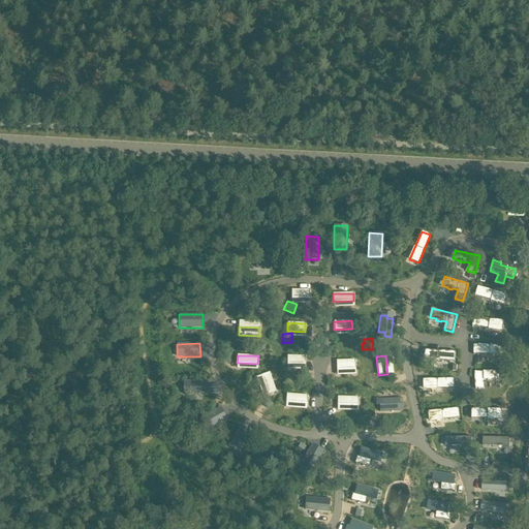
[(354,361),(336,361),(337,370),(355,369),(354,361)]
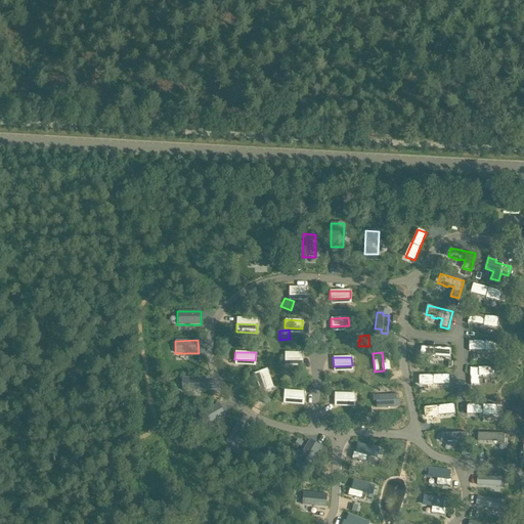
[(267,369),(260,372),(266,391),(273,389),(267,369)]
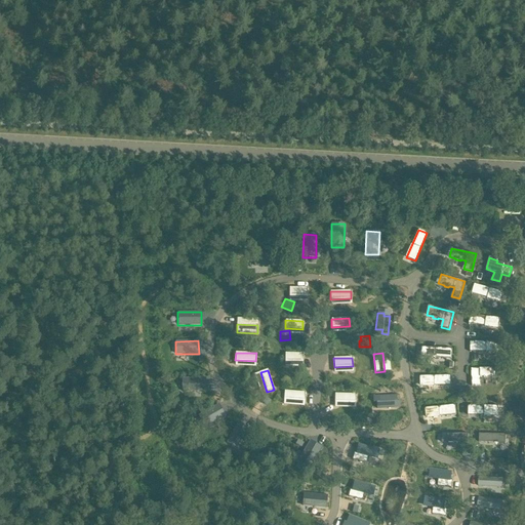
[(450,375),(420,376),(421,386),(450,386),(450,375)]
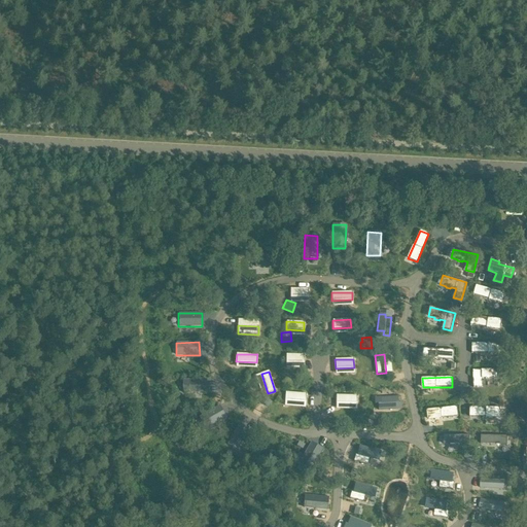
[(205,380),(182,381),(183,393),(206,392),(205,380)]
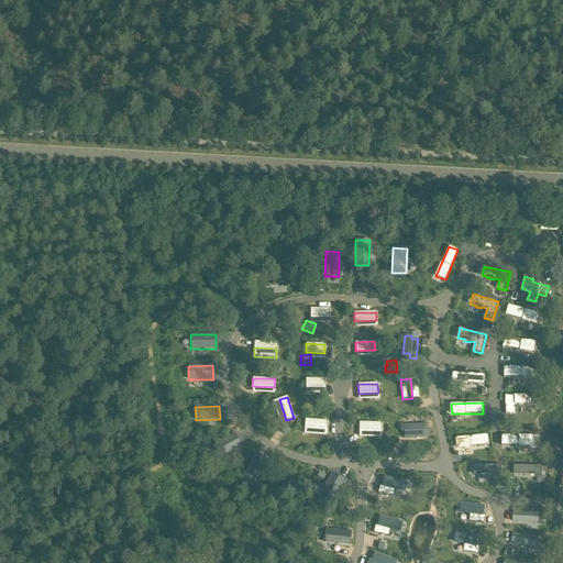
[(305,419),(305,428),(327,429),(327,421),(305,419)]
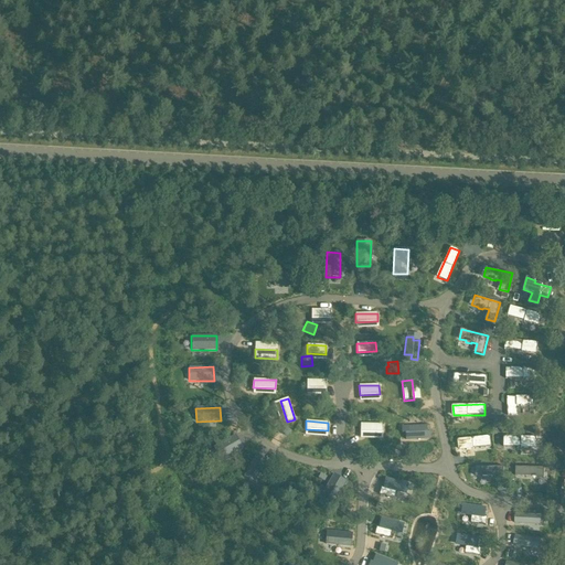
[(361,424),(360,433),(382,433),(383,424),(361,424)]
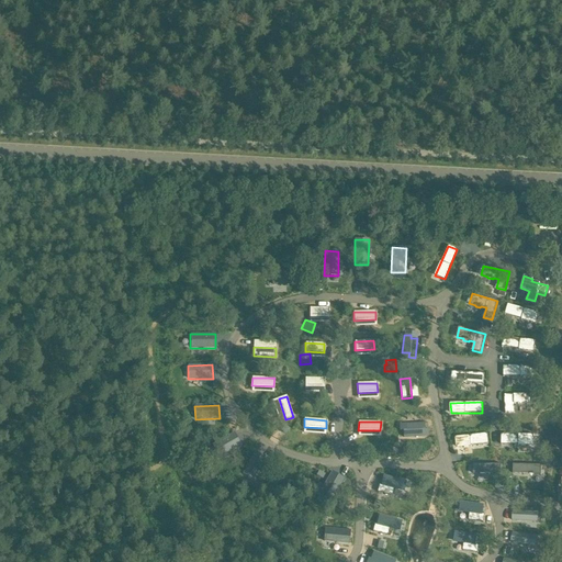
[(406,430),(403,430),(403,437),(422,437),(422,429),(425,429),(425,423),(406,424),(406,430)]
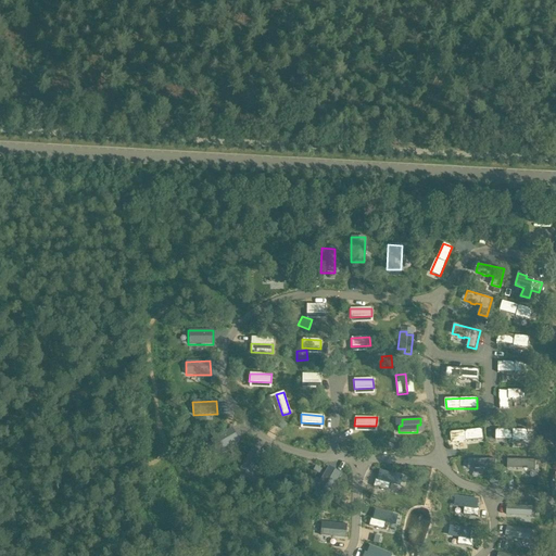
[(231,429),(210,441),(217,453),(238,441),(231,429)]
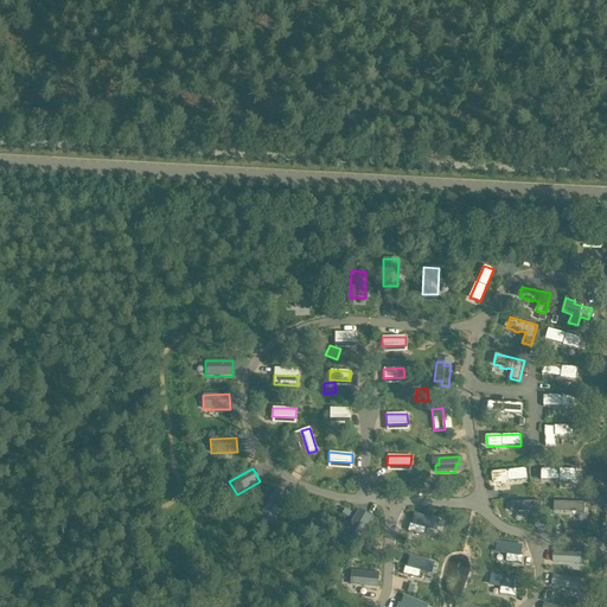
[(526,468),(491,472),(492,484),(528,479),(526,468)]
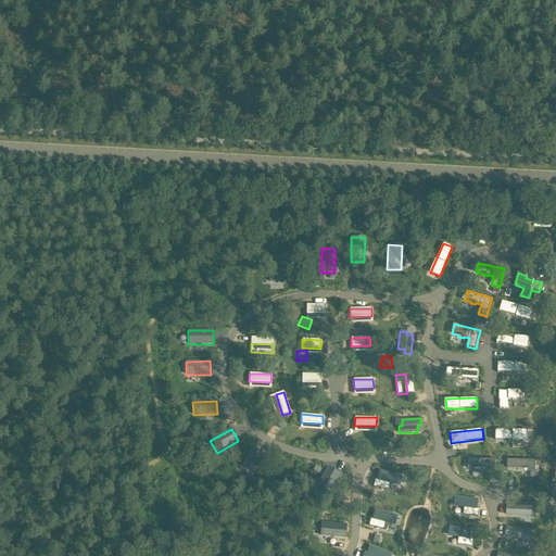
[(251,449),(240,470),(252,476),(263,454),(251,449)]
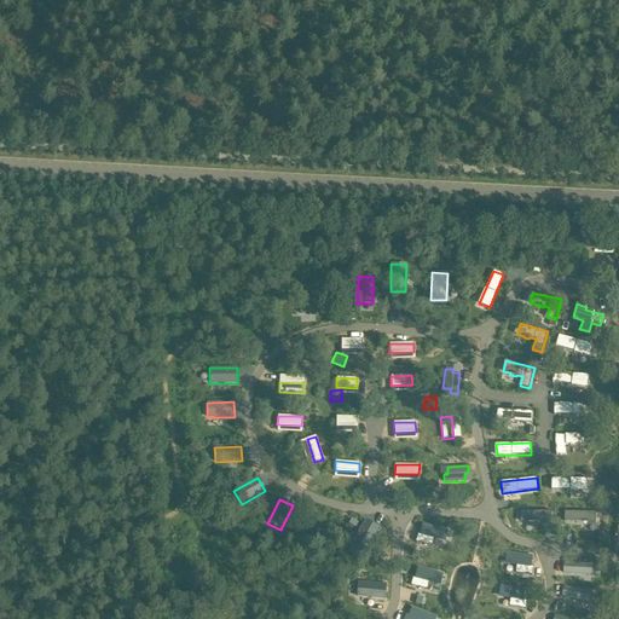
[(365,520),(351,543),(365,551),(379,527),(365,520)]
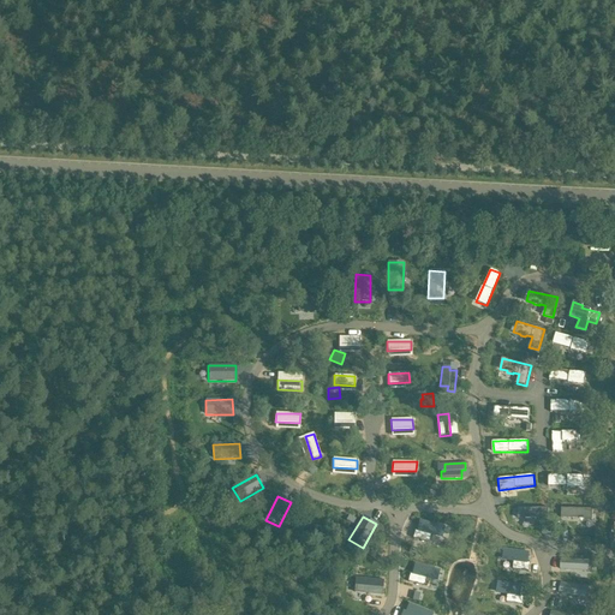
[(415,531),(412,539),(429,543),(430,536),(442,538),(445,527),(419,521),(417,531),(415,531)]
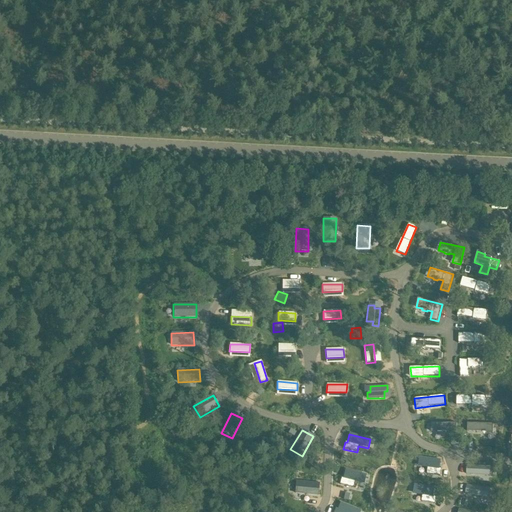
[(419,457),(418,467),(427,468),(426,474),(440,476),(441,469),(440,468),(441,460),(419,457)]
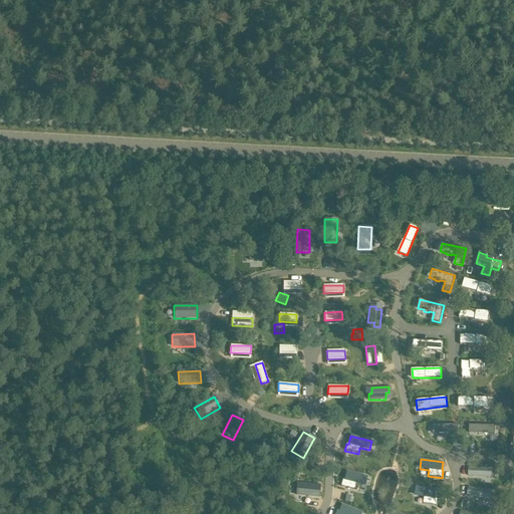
[(469,468),(468,476),(492,477),(492,469),(469,468)]
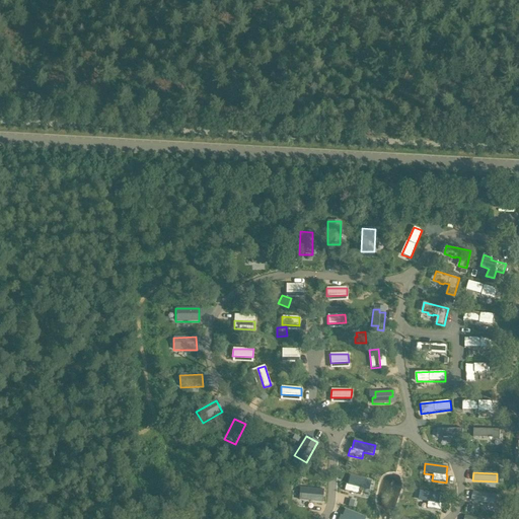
[(346,485),(344,492),(357,495),(359,489),(368,492),(371,482),(350,476),(347,485),(346,485)]
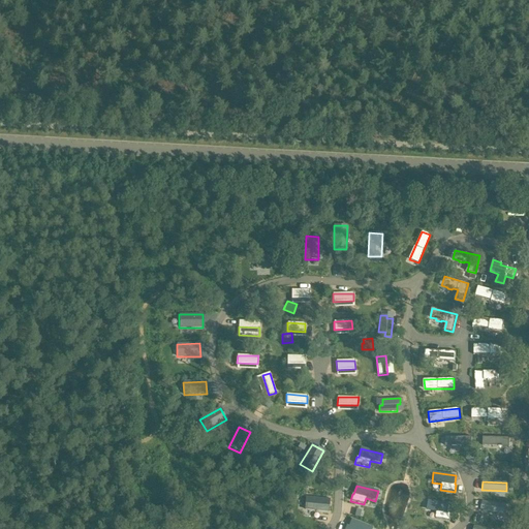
[(306,497),(305,509),(328,512),(330,499),(306,497)]
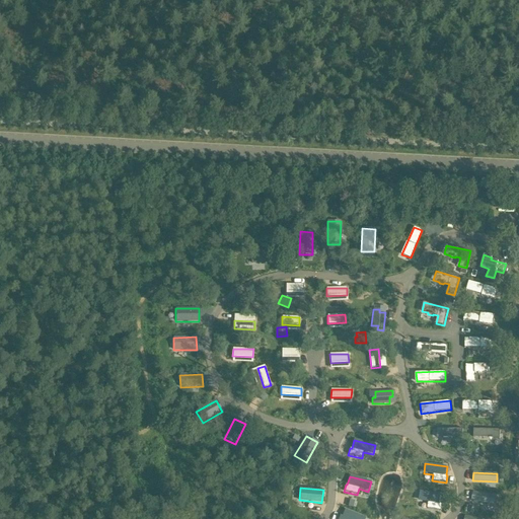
[(420,491),(418,501),(428,503),(427,509),(441,511),(442,504),(440,503),(442,495),(420,491)]
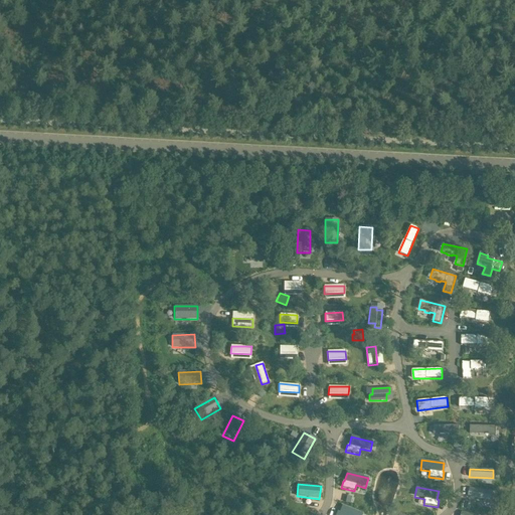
[(470,488),(468,496),(491,501),(493,493),(470,488)]
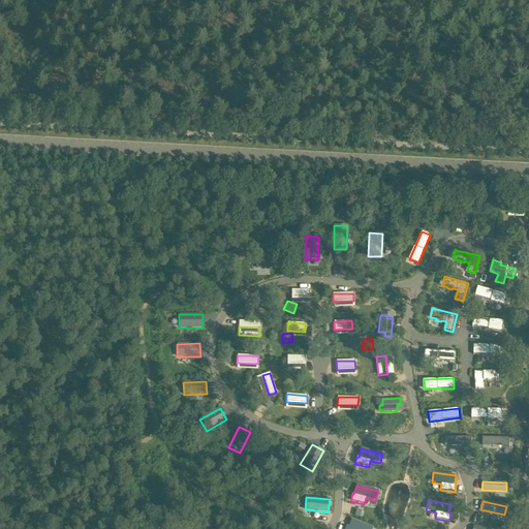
[(346,526),(344,528),(372,528),(351,520),(348,527),(346,526)]
